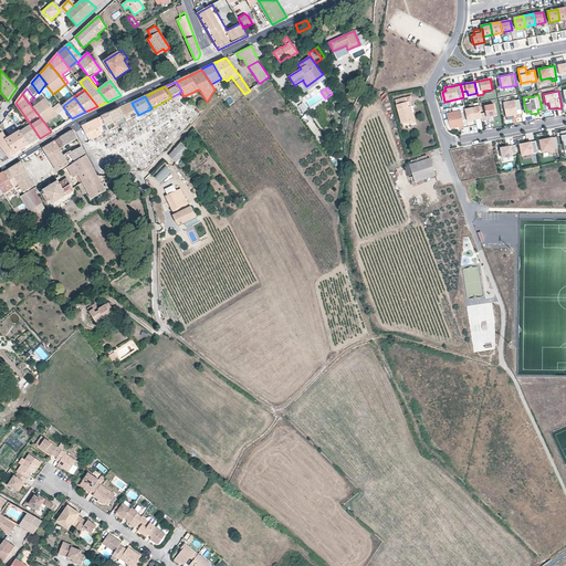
[(405,124),(410,122),(406,107),(411,106),(412,105),(410,101),(407,102),(406,97),(396,100),(397,105),(396,105),(401,123),(405,123),(405,124)]
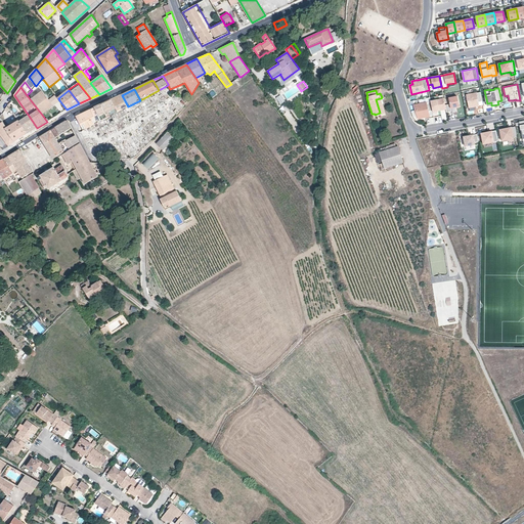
[(48,98),(42,91),(31,100),(42,115),(53,105),(48,98)]
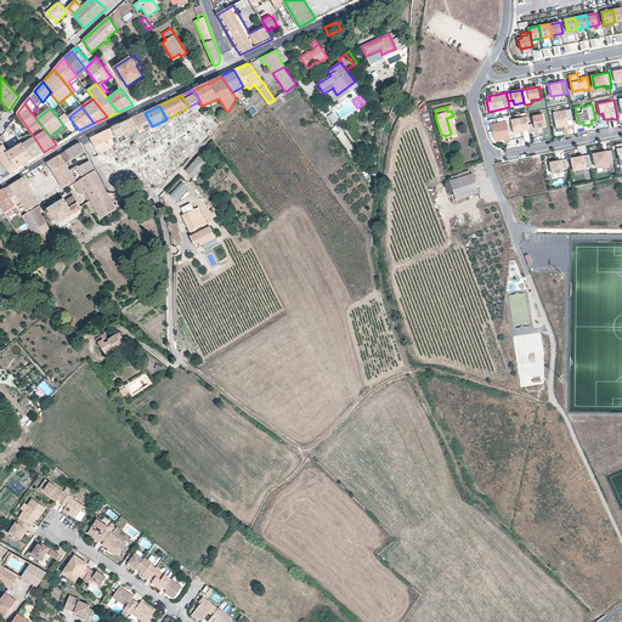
[(572,120),(571,109),(554,112),(557,128),(569,125),(567,122),(572,120)]
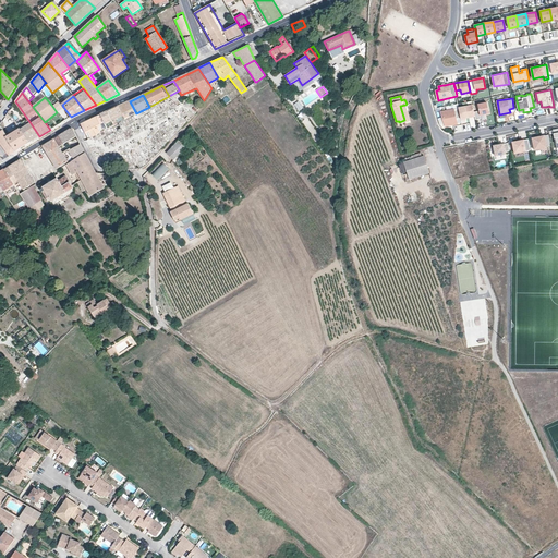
[(59,99),(51,105),(57,112),(63,107),(62,105),(59,99)]
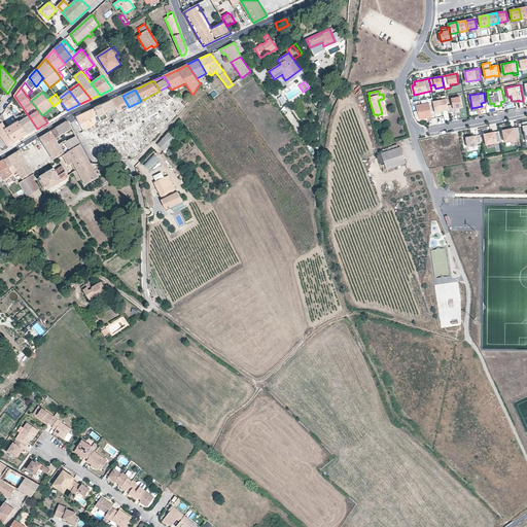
[(129,107),(123,96),(112,100),(118,112),(129,107)]
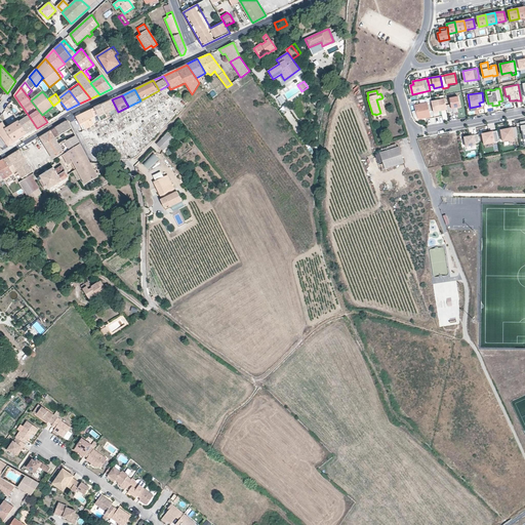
[(285,102),(281,95),(277,97),(276,95),(274,95),(280,105),(285,102)]
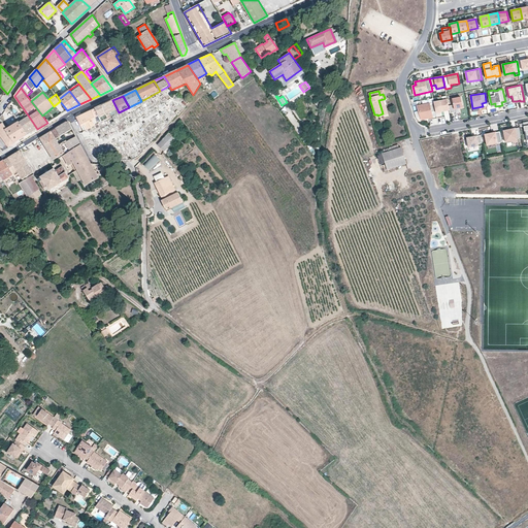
[(454,104),(449,105),(450,109),(450,112),(455,112),(455,108),(463,107),(461,97),(453,99),(454,104)]
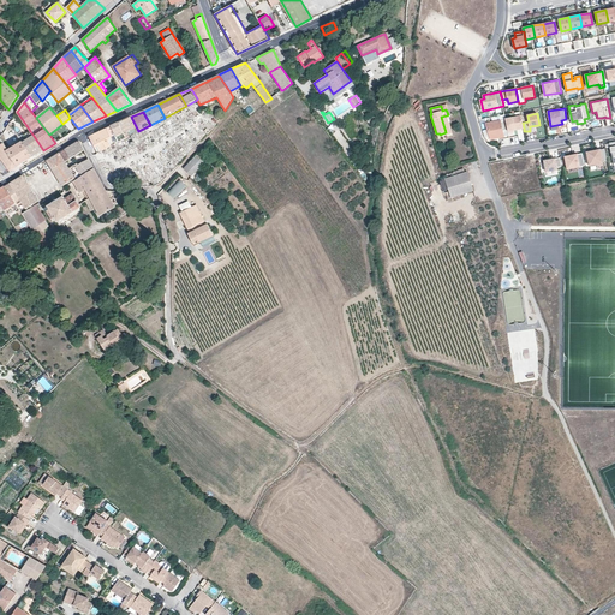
[(452,133),(447,115),(441,117),(446,132),(446,135),(452,133)]
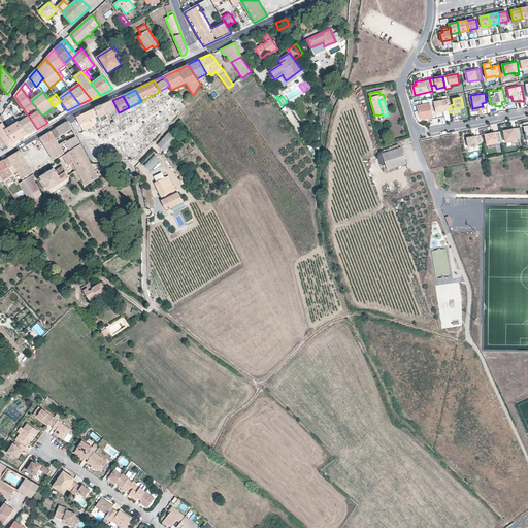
[(449,105),(448,99),(434,102),(436,111),(436,113),(441,112),(440,111),(450,109),(449,105)]
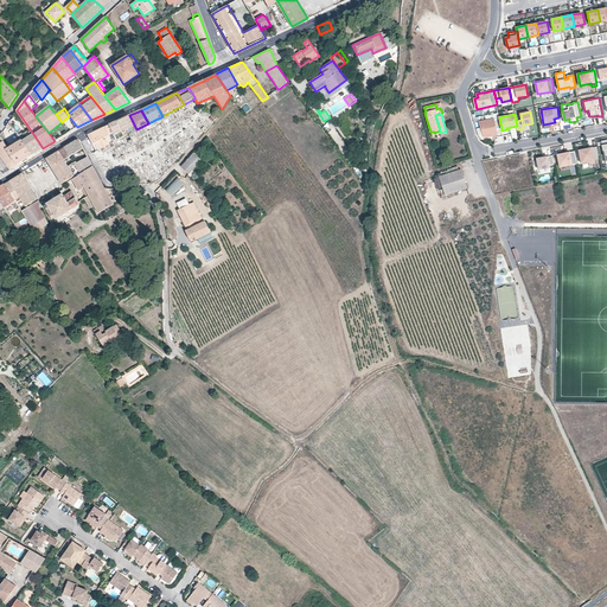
[(136,129),(129,115),(117,121),(125,136),(136,129)]
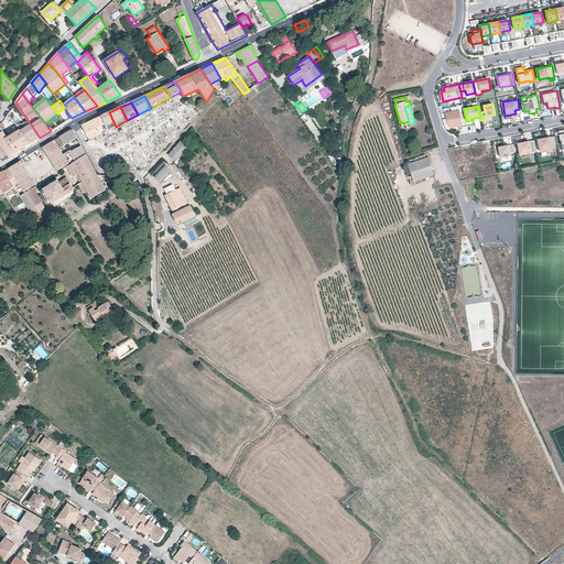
[(64,119),(68,117),(63,109),(60,112),(64,119)]
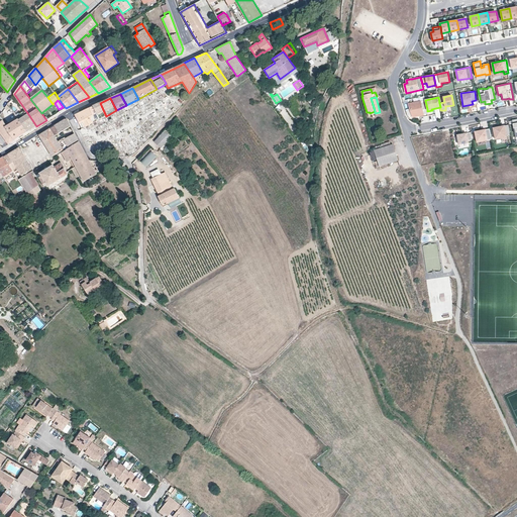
[(427,109),(425,100),(408,103),(410,114),(413,117),(424,115),(422,109),(427,109)]
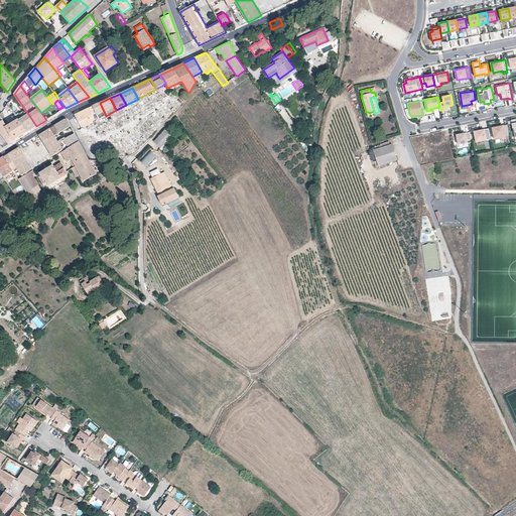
[(106,116),(100,103),(90,108),(97,121),(106,116)]
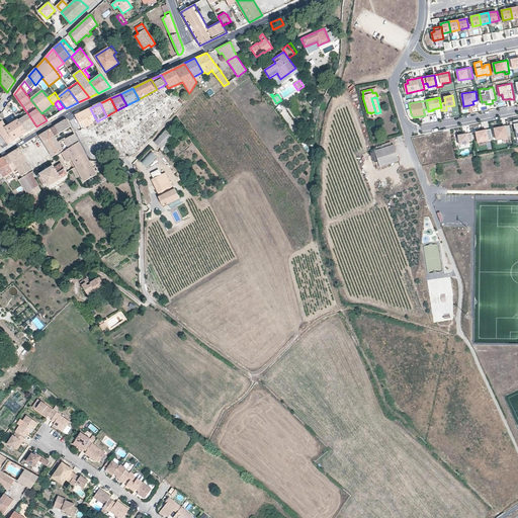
[(97,121),(90,108),(75,115),(82,130),(97,121)]
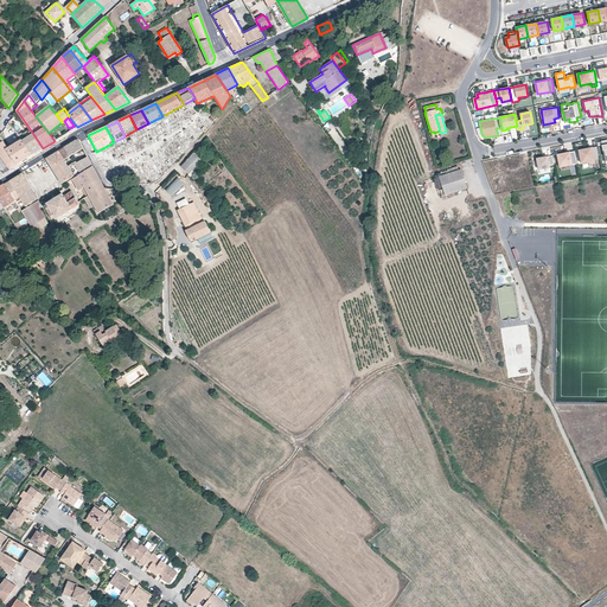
[(43,148),(33,134),(23,140),(32,155),(43,148)]
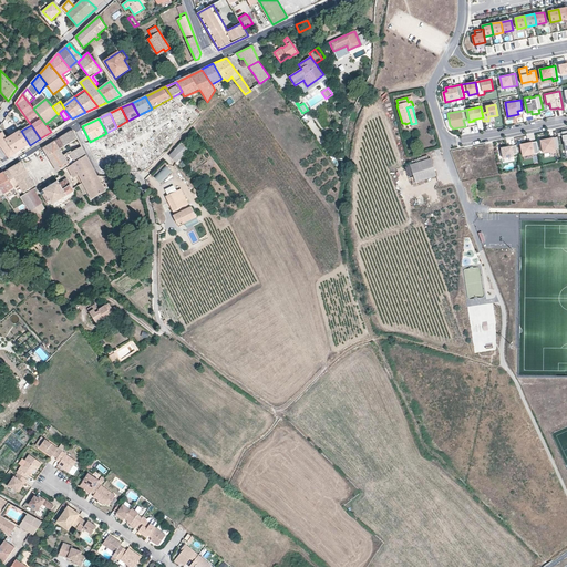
[(8,138),(0,127),(0,144),(9,157),(16,154),(6,140),(8,138)]
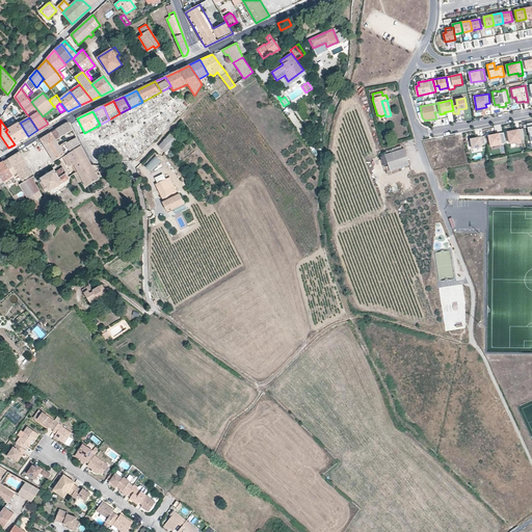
[(28,136),(20,123),(7,130),(5,131),(15,144),(22,140),(28,136)]
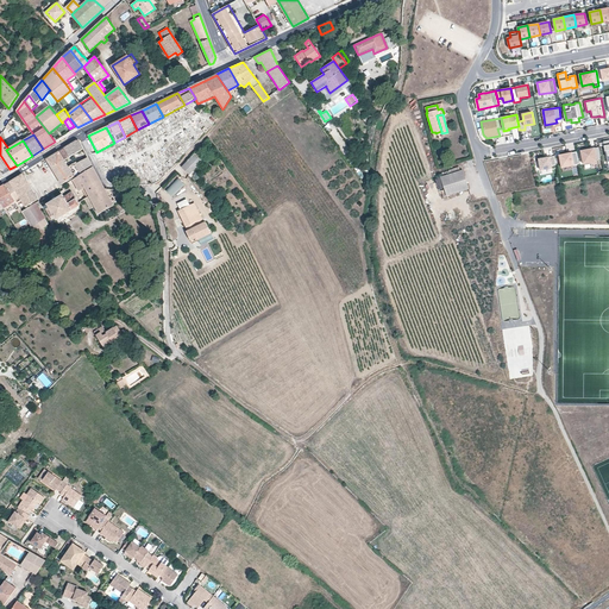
[(75,165),(74,163),(68,167),(64,161),(83,149),(80,142),(80,140),(79,140),(77,140),(76,140),(46,159),(62,184),(69,180),(70,182),(73,180),(79,176),(85,188),(95,207),(99,214),(114,206),(93,167),(81,174),(75,165)]
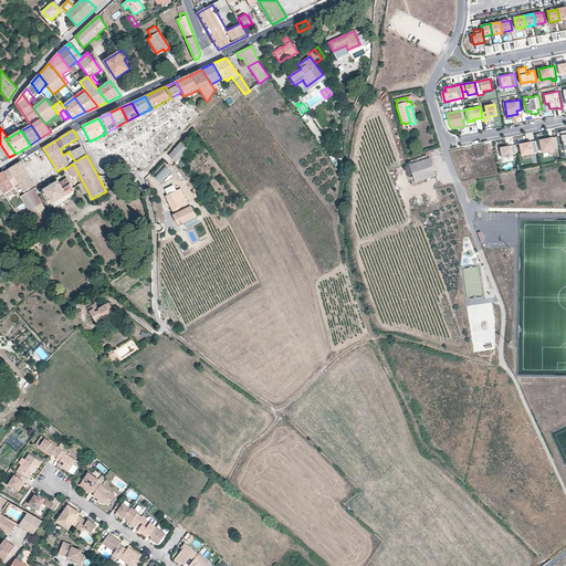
[(559,149),(557,136),(547,138),(540,140),(543,153),(559,149)]
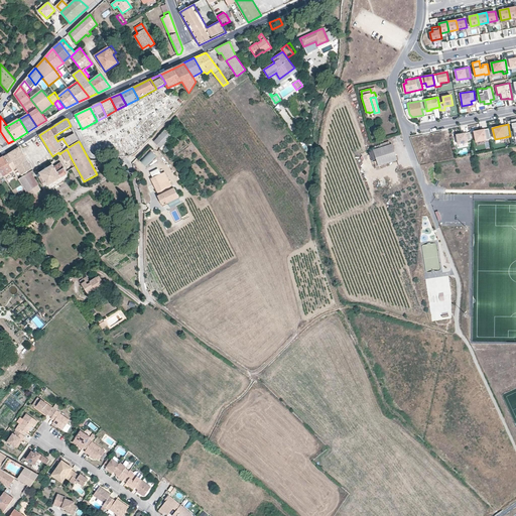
[(491,139),(489,128),(474,131),(476,142),(491,139)]
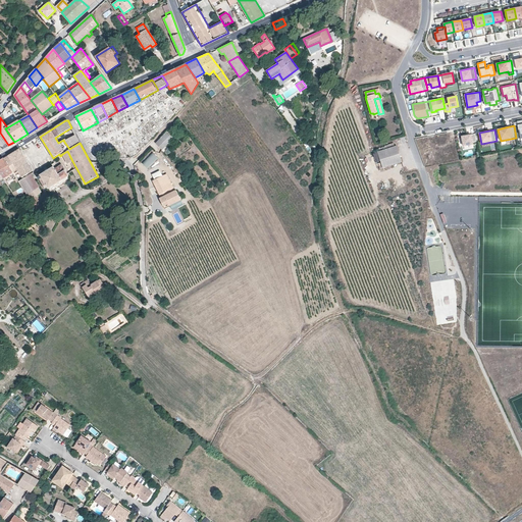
[(173,139),(167,132),(155,144),(162,150),(163,150),(167,145),(173,139)]
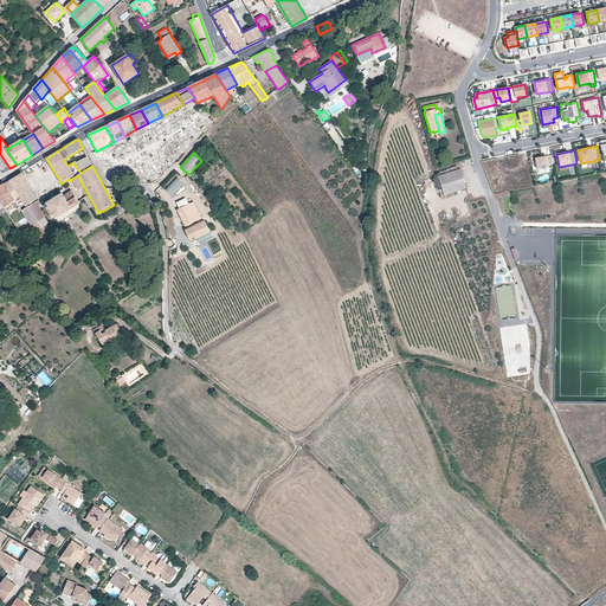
[(554,163),(552,155),(536,159),(539,169),(549,167),(548,165),(554,163)]
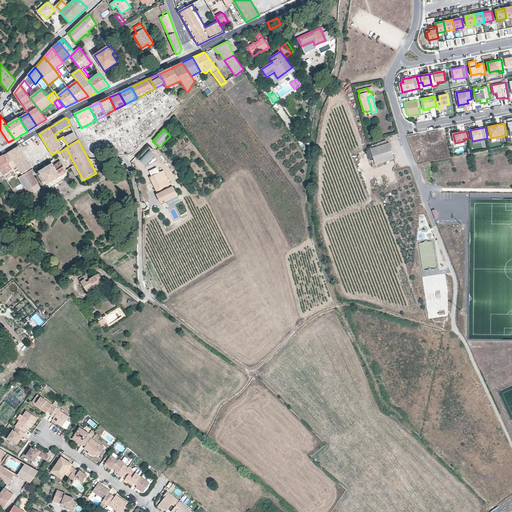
[(78,140),(74,132),(63,139),(68,146),(78,140)]
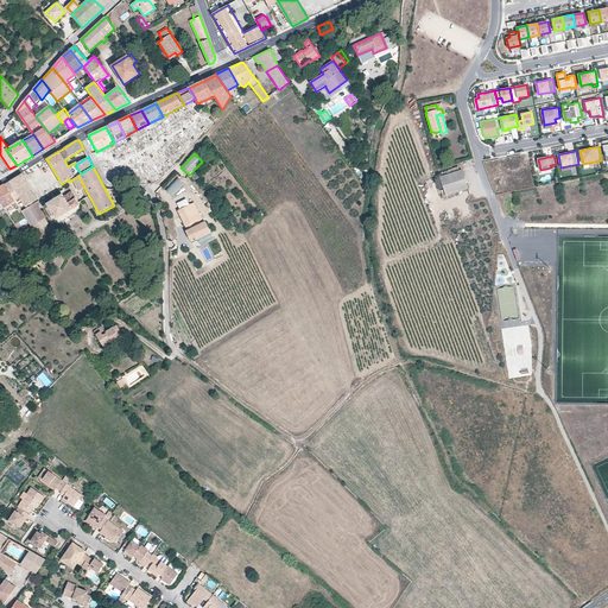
[(468,189),(462,169),(460,170),(449,173),(448,173),(439,176),(439,177),(441,179),(447,195),(468,189)]
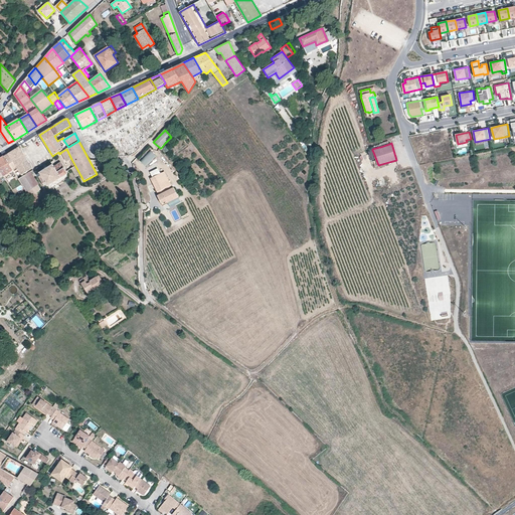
[(32,169),(19,147),(4,156),(13,170),(14,172),(18,170),(22,175),(32,169)]
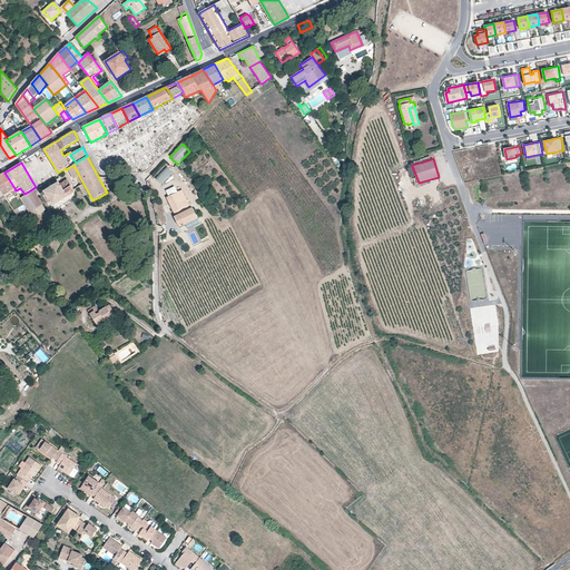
[(74,165),(68,168),(75,179),(78,177),(79,176),(74,165)]
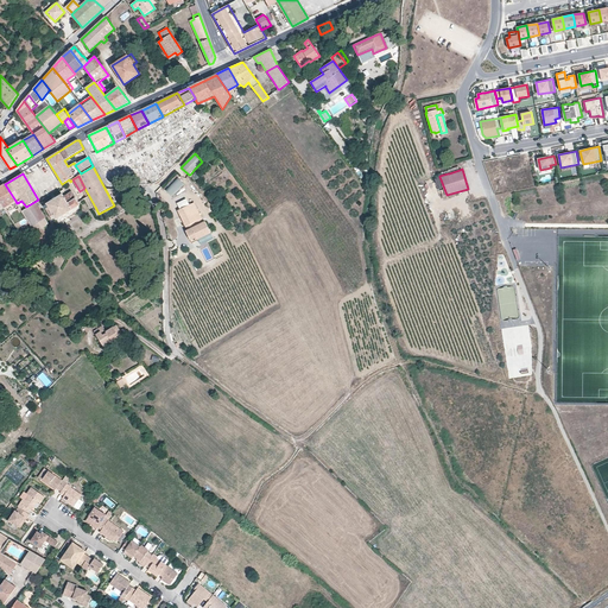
[(184,184),(177,177),(165,189),(172,196),(184,184)]
